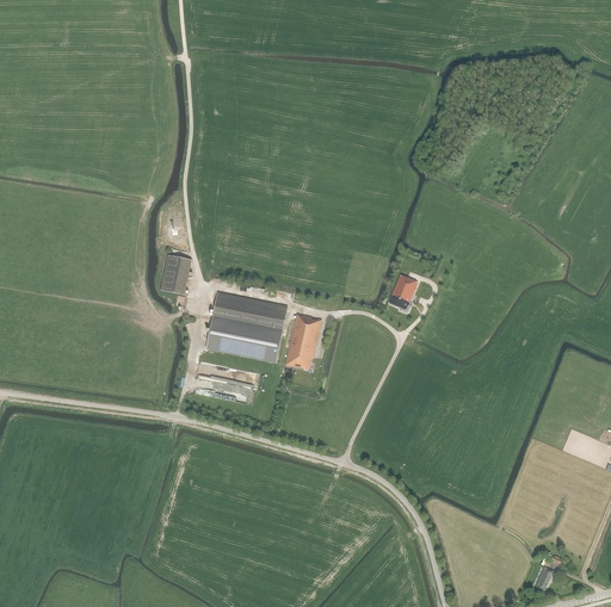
[(185,292),(191,258),(168,253),(161,287),(185,292)]
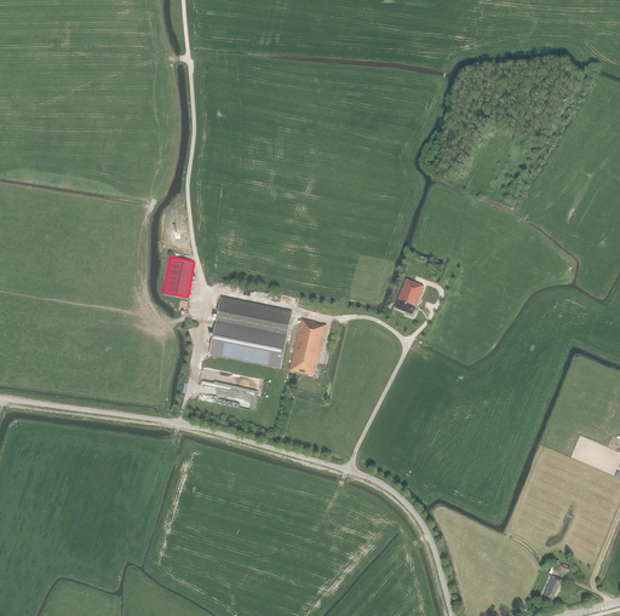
[(406,276),(395,304),(408,310),(408,311),(408,312),(413,315),(414,314),(415,309),(415,308),(414,308),(424,285),(406,276)]
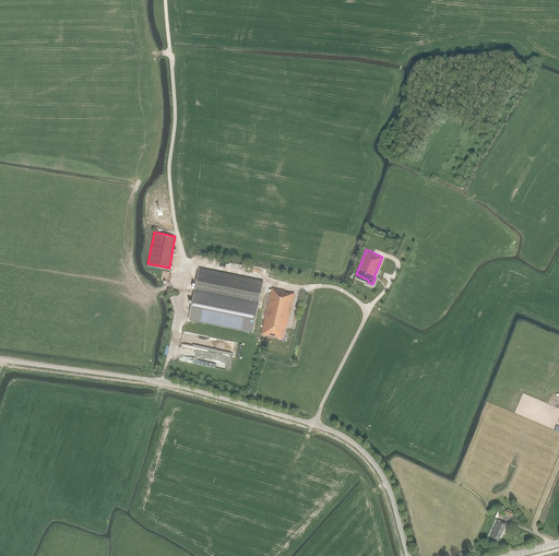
[(258,305),(263,279),(199,265),(189,317),(252,329),(258,305)]
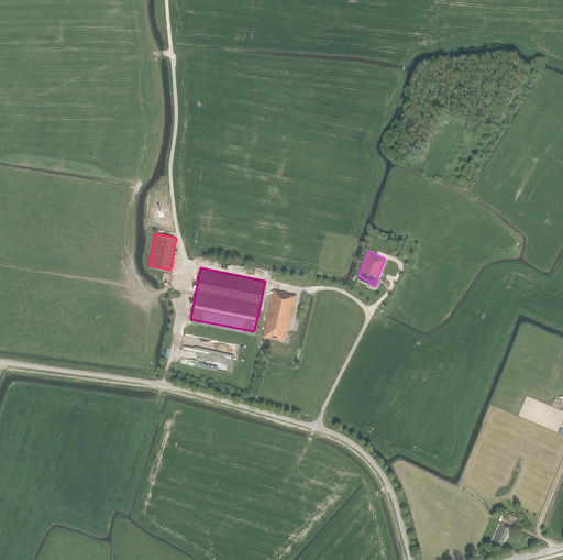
[(276,288),(274,287),(263,333),(285,339),(286,332),(288,327),(296,293),(293,292),(293,294),(287,293),(287,291),(279,288),(279,289),(276,288)]
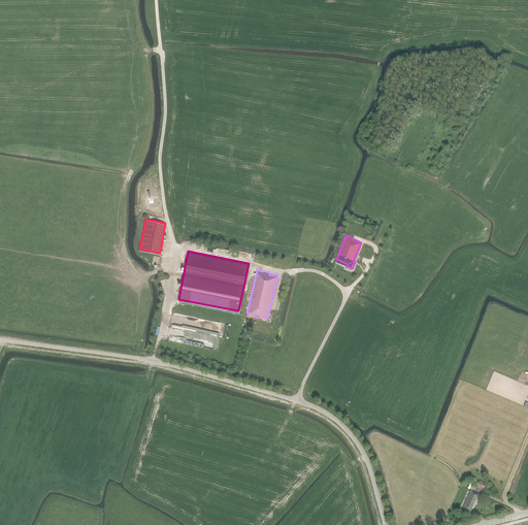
[(475,497),(479,492),(470,488),(468,494),(475,497)]
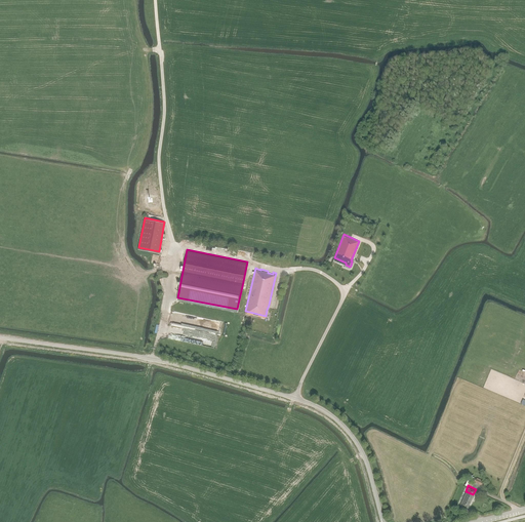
[(471,500),(473,494),(466,491),(462,496),(471,500)]
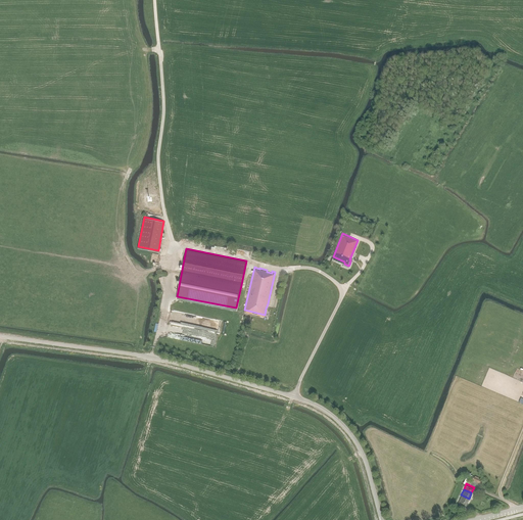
[(466,504),(469,499),(461,494),(459,501),(460,501),(458,505),(462,507),(464,503),(466,504)]
